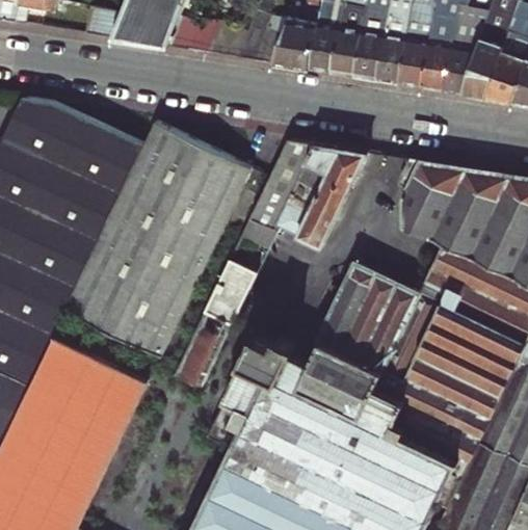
[(0,20),(27,24),(29,8),(44,10),(45,0),(0,0),(0,20)]
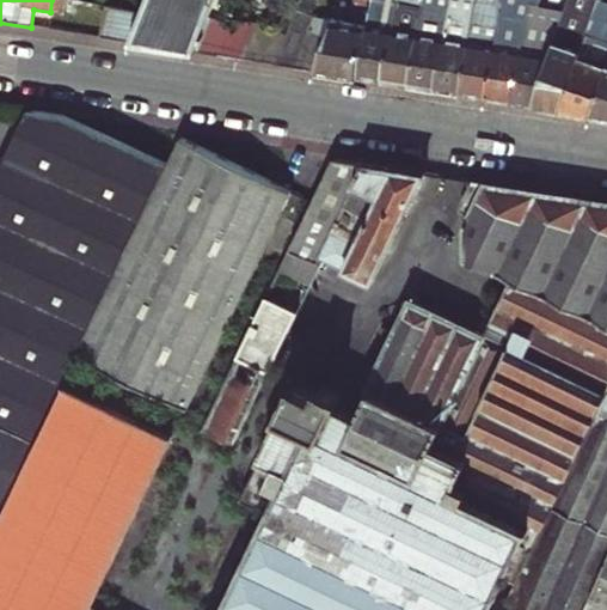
[(51,0),(50,12),(63,14),(67,0),(65,0),(51,0)]
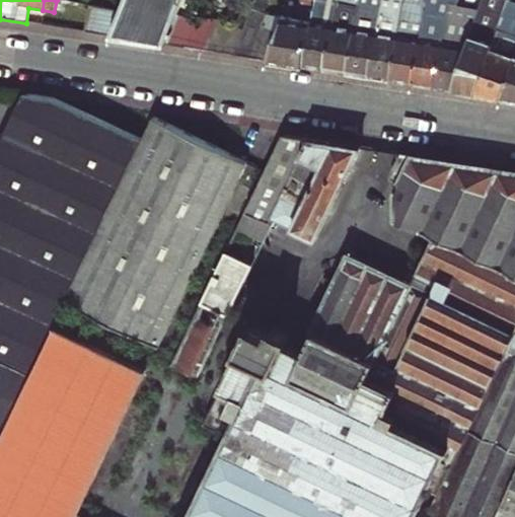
[(122,0),(119,11),(108,37),(162,45),(173,16),(178,0),(122,0)]
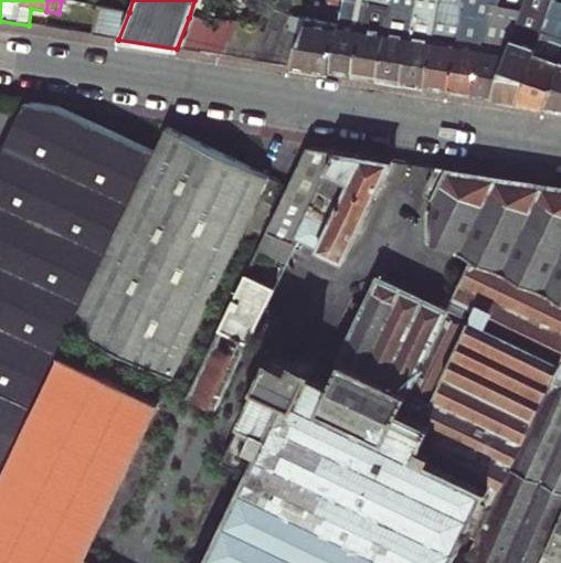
[(268,64),(326,73),(337,0),(325,0),(321,21),(304,19),(297,34),(282,29),(268,64)]
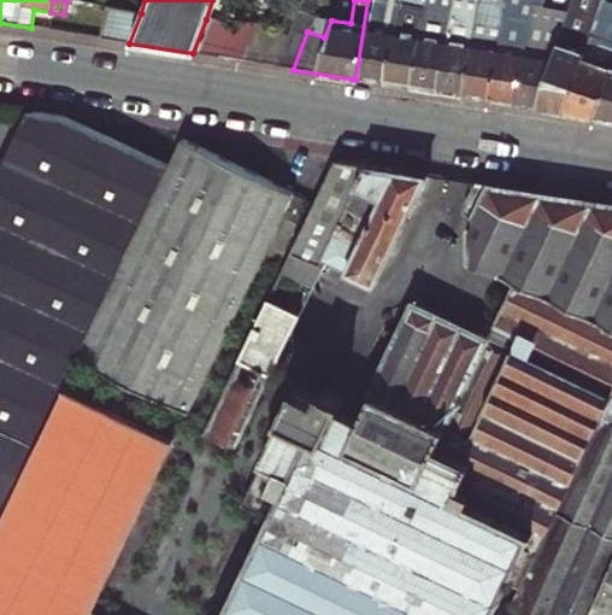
[(368,0),(355,80),(382,83),(395,0),(368,0)]
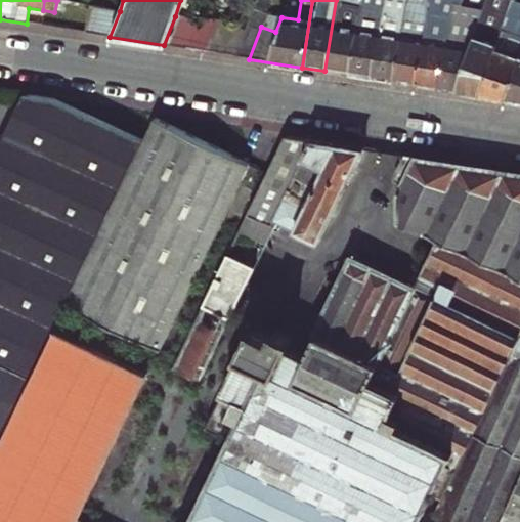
[(336,0),(325,71),(346,75),(357,0),(336,0)]
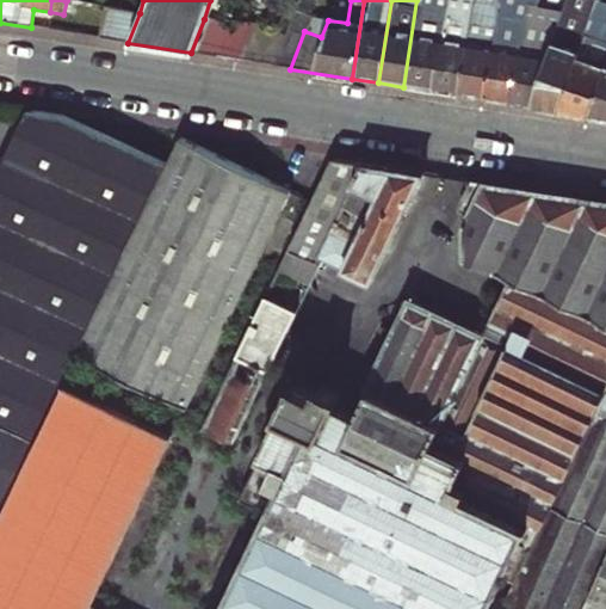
[(416,0),(403,87),(428,91),(441,0),(416,0)]
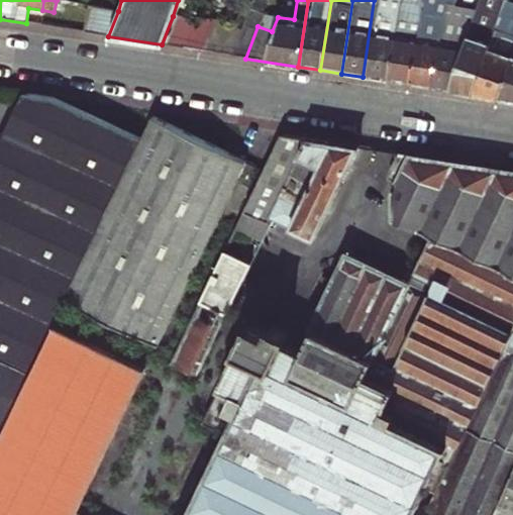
[(374,0),(363,77),(383,80),(396,2),(382,0),(374,0)]
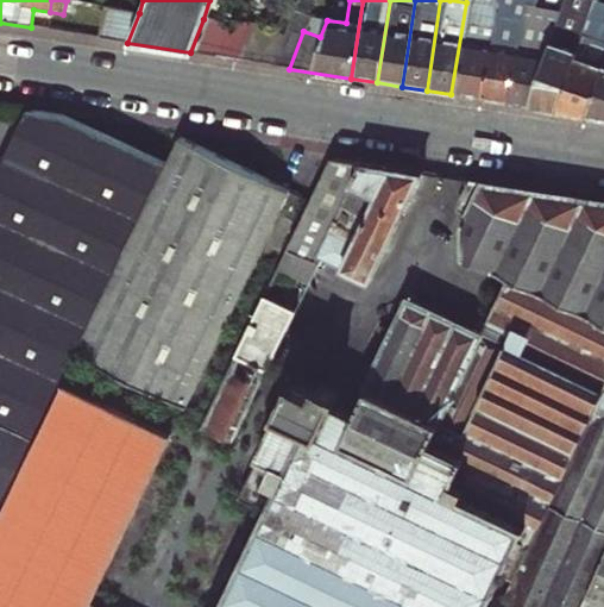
[(477,99),(491,12),(492,0),(466,0),(466,2),(451,94),(477,99)]
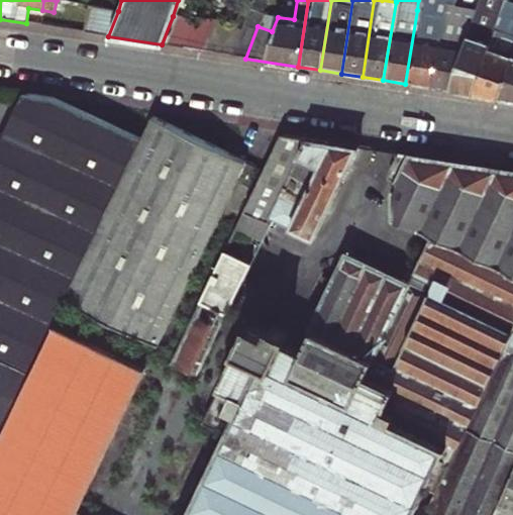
[(446,90),(471,94),(504,0),(479,0),(473,19),(469,30),(446,90)]
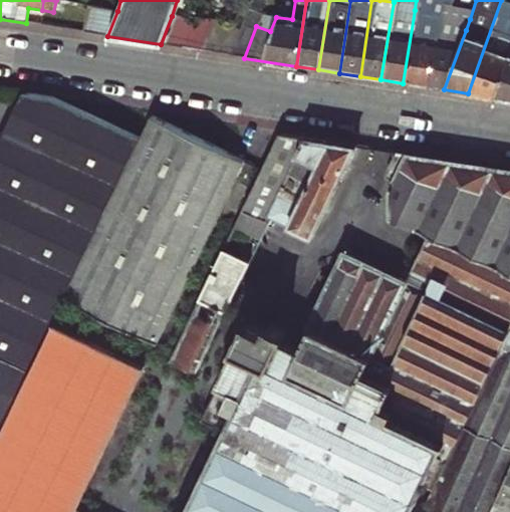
[(491,97),(509,46),(509,0),(501,0),(468,93),(491,97)]
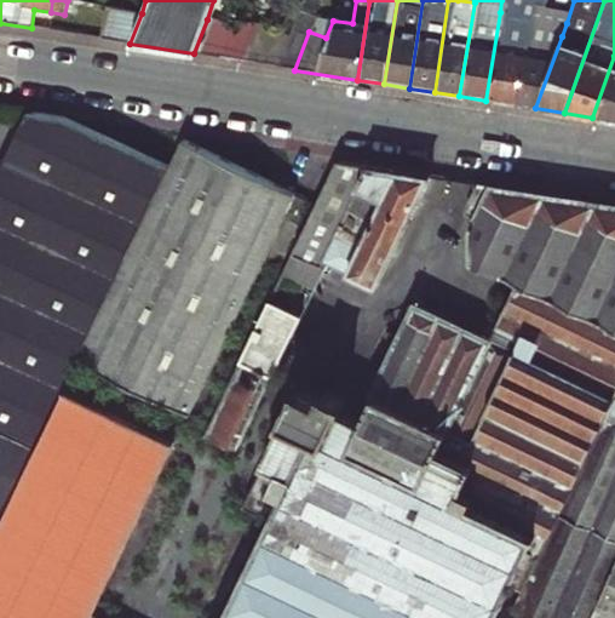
[(142,13),(105,7),(98,39),(130,44),(142,13)]
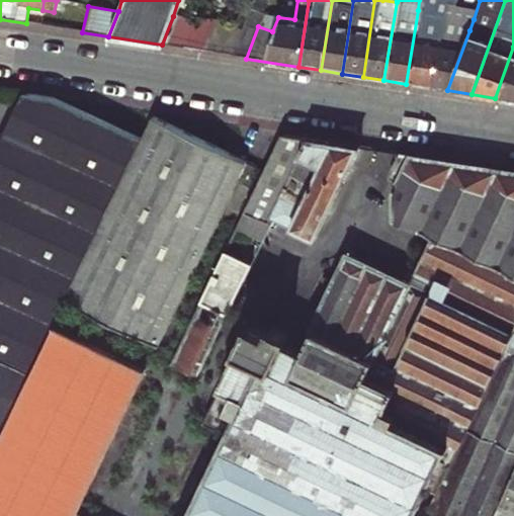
[(406,84),(427,87),(436,28),(443,28),(445,18),(436,17),(437,13),(418,10),(406,84)]
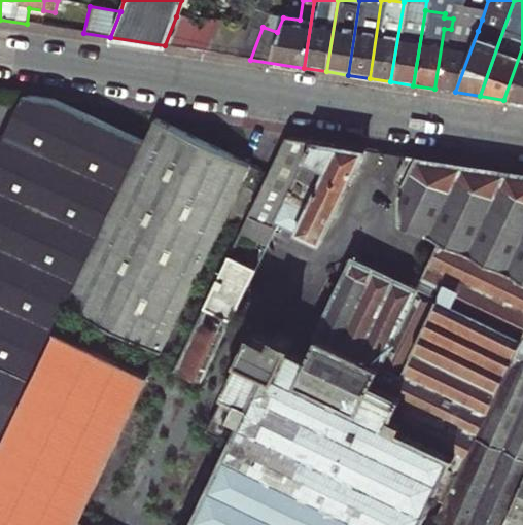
[(434,89),(455,92),(478,31),(482,20),(445,13),(444,18),(453,19),(451,29),(444,29),(434,89)]
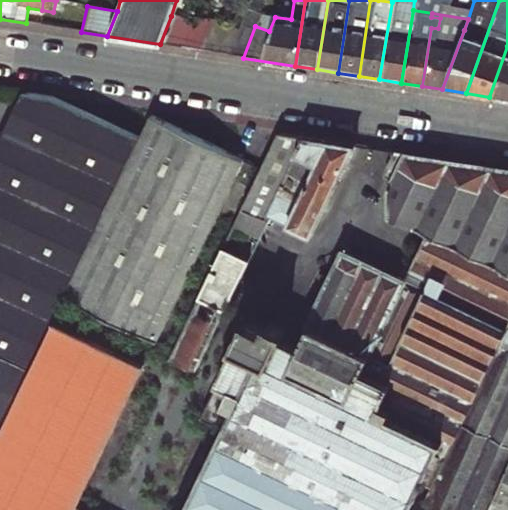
[(178,47),(188,22),(171,16),(160,44),(178,47)]
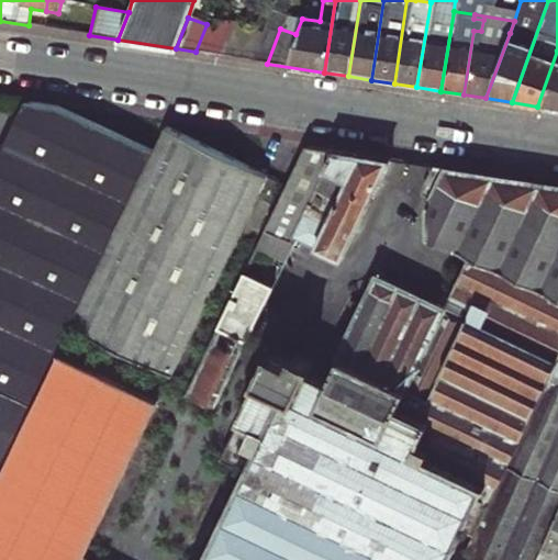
[(196,52),(213,55),(227,21),(225,21),(207,24),(196,52)]
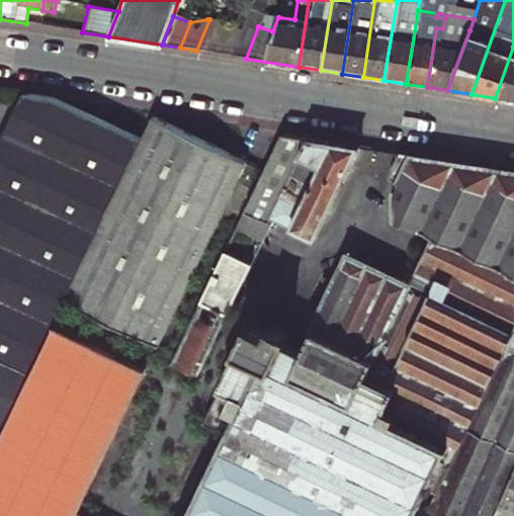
[(209,19),(196,51),(213,54),(226,25),(209,19)]
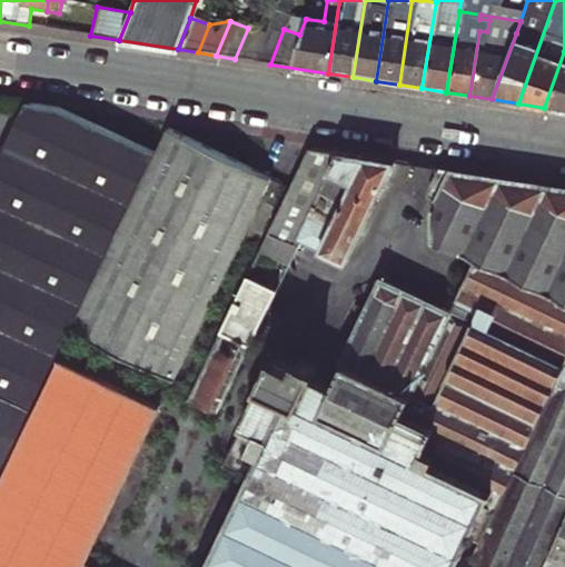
[(235,59),(251,61),(263,33),(248,28),(235,59)]
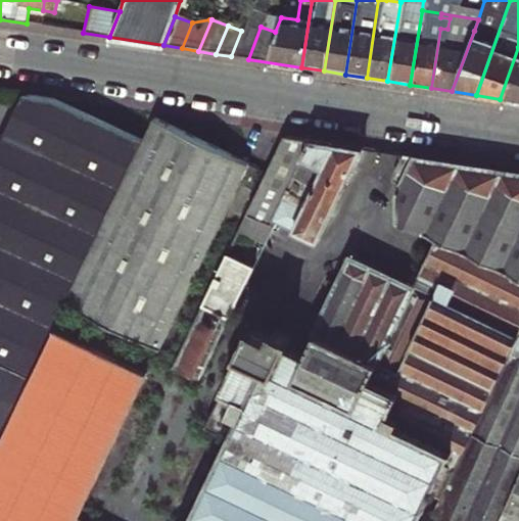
[(518,47),(500,99),(518,101),(518,47)]
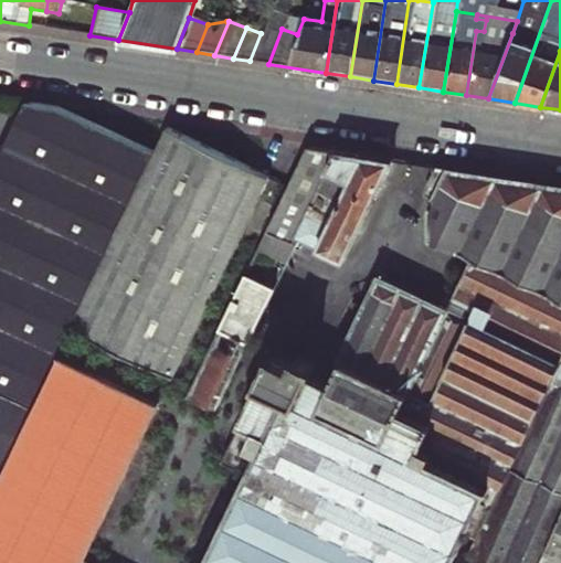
[(152,157),(59,112),(23,106),(0,153),(0,466),(69,333),(169,382),(266,180),(165,133),(152,157)]
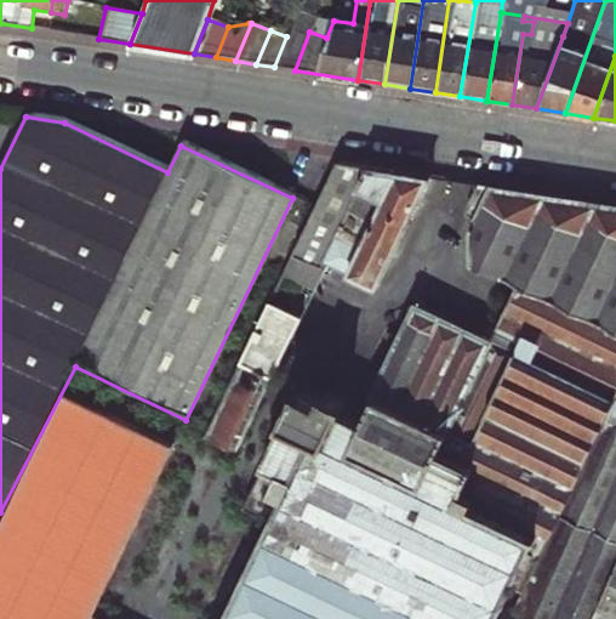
[(375,290),(429,177),(336,163),(335,164),(281,274),(314,290),(325,267),(375,290)]
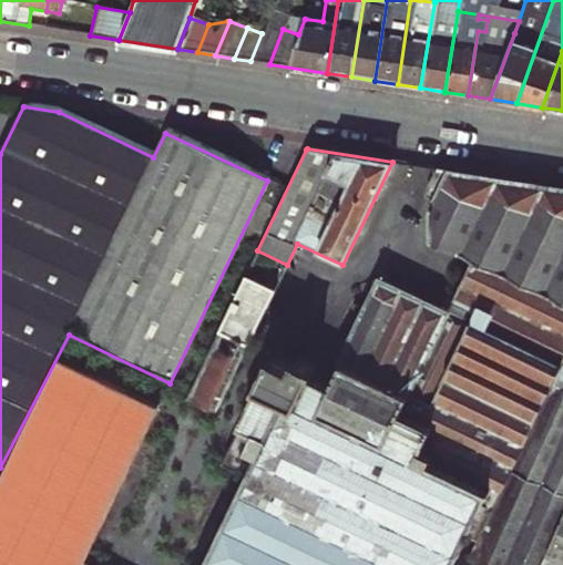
[(157,408),(170,383),(69,335),(0,468),(0,564),(454,564),(489,494),(498,497),(553,381),(562,360),(562,189),(437,168),(425,197),(436,204),(429,211),(429,242),(470,262),(447,311),(378,278),(328,381),(313,375),(315,368),(296,359),(293,366),(272,357),(219,465),(245,476),(202,564),(95,564),(83,558),(156,407),(157,408)]
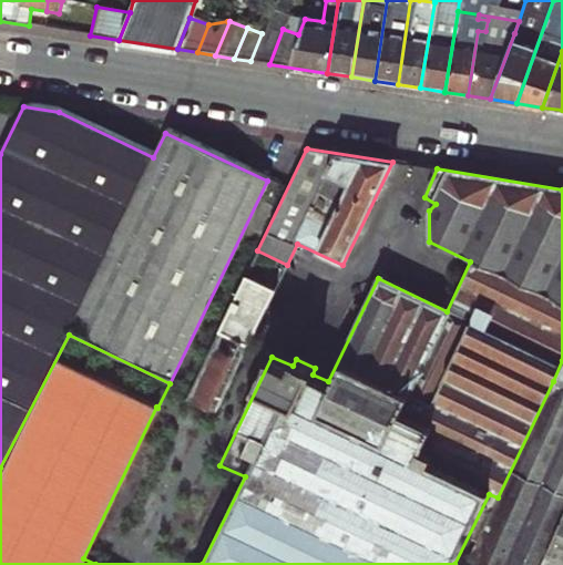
[(273,293),(244,278),(188,392),(185,399),(213,412),(273,293)]
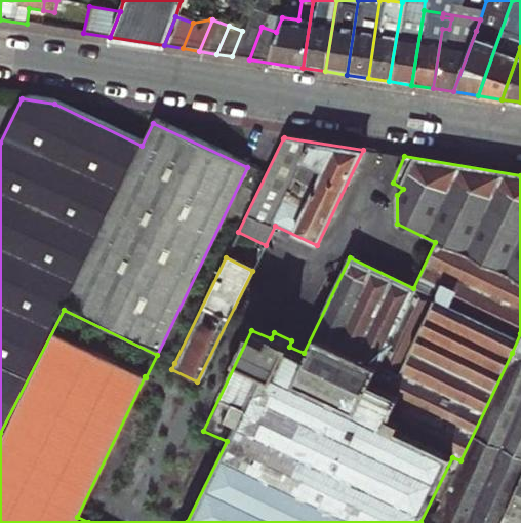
[(520,333),(512,353),(520,357),(520,333)]
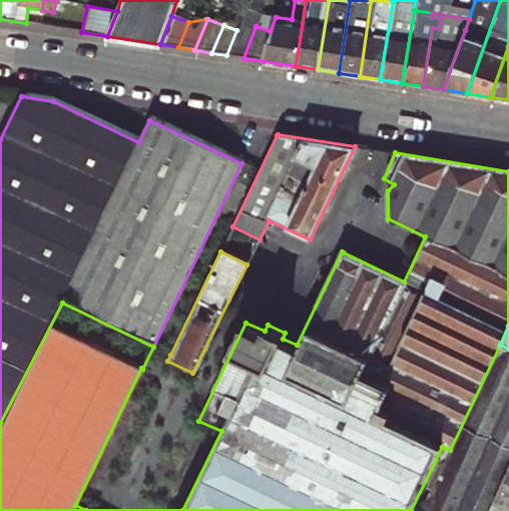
[(450,450),(420,510),(508,510),(508,440),(508,349),(500,345),(450,450)]
